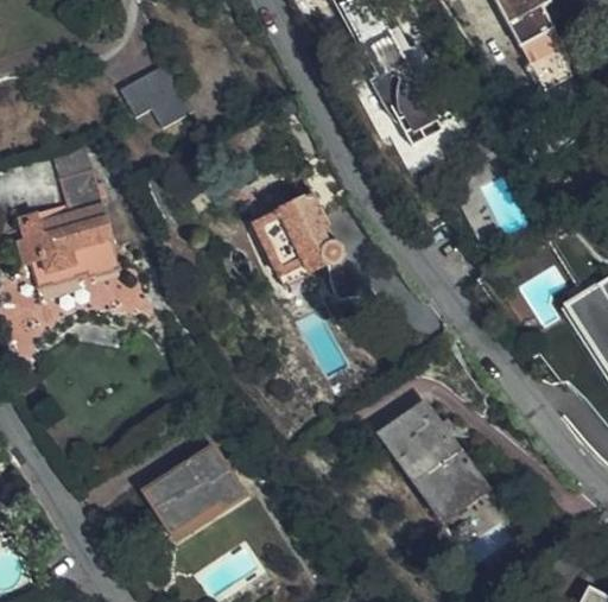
[(439,126),(373,0),(287,0),(312,49),(347,29),(419,162),(461,139),(450,120),(439,126)]
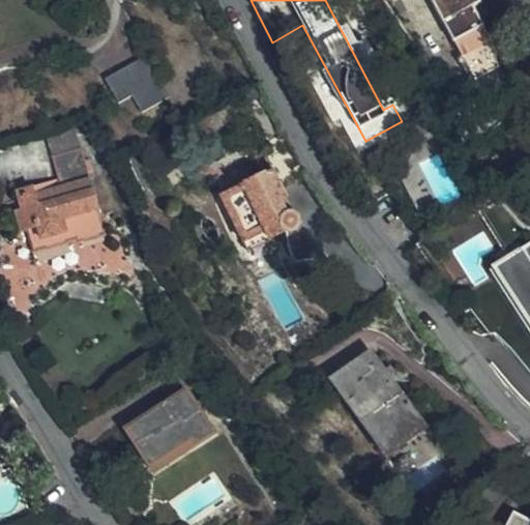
[(145,51),(102,76),(114,99),(128,91),(138,110),(167,94),(145,51)]
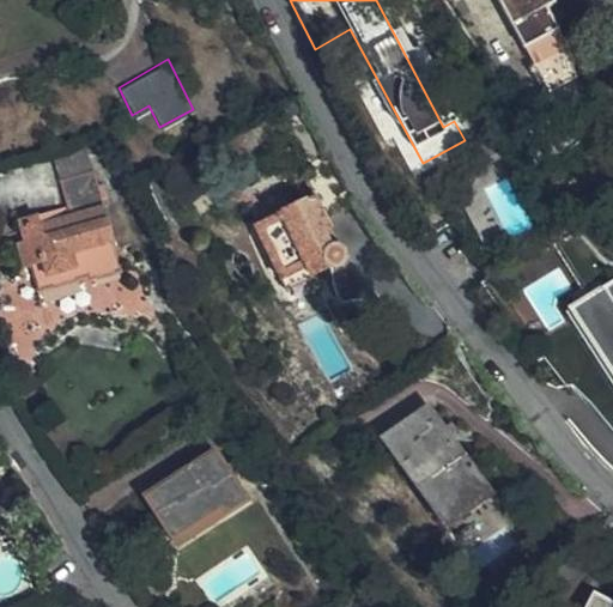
[(52,147),(59,176),(95,168),(89,139),(52,147)]
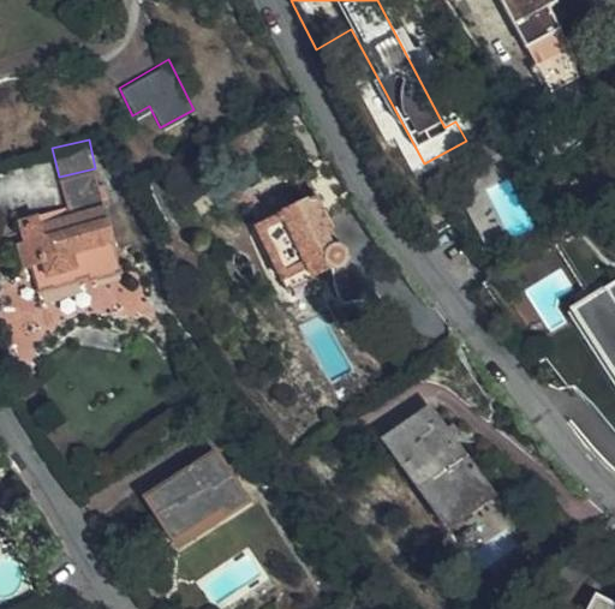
[(332,159),(303,174),(311,192),(273,214),(268,218),(256,224),(282,276),(308,263),(314,274),(329,263),(339,263),(344,261),(346,254),(345,249),(342,244),(336,242),(333,242),(330,239),(323,225),(328,220),(326,214),(353,198),(332,159)]
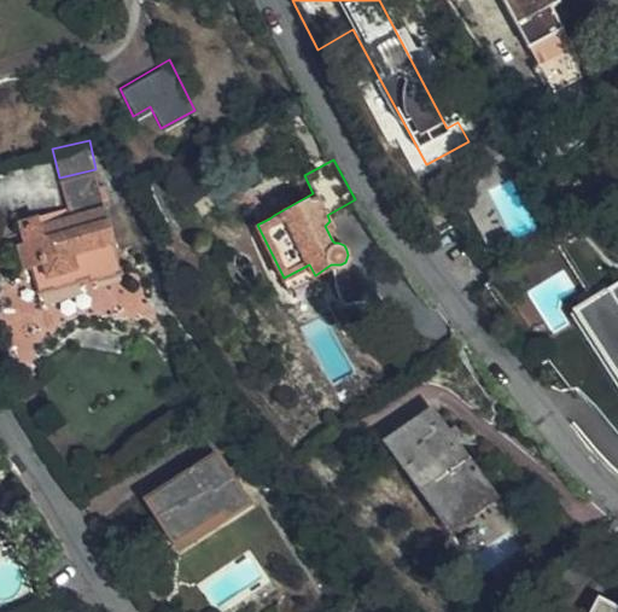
[(121,273),(95,169),(59,178),(66,207),(24,217),(28,238),(17,242),(23,266),(33,263),(40,289),(86,278),(87,281),(121,273)]
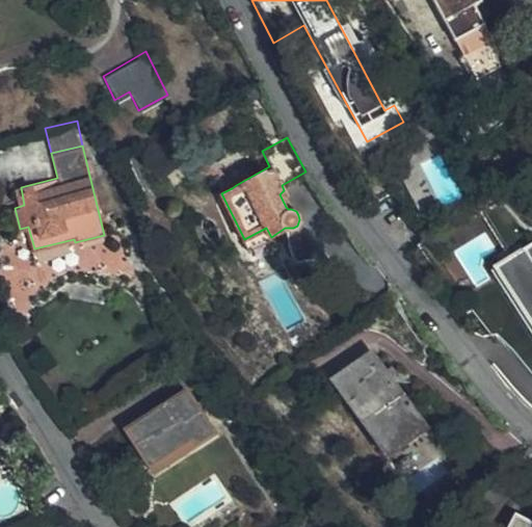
[(531,239),(489,268),(531,333),(531,239)]
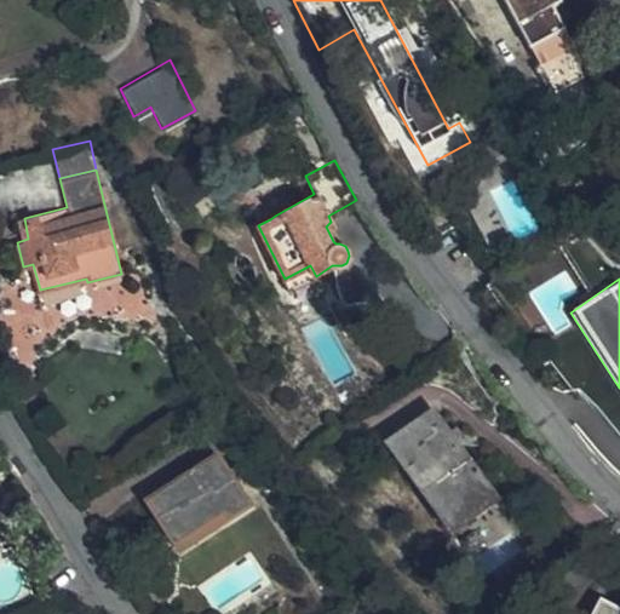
[(493,489),(432,408),(390,442),(449,522),(493,489)]
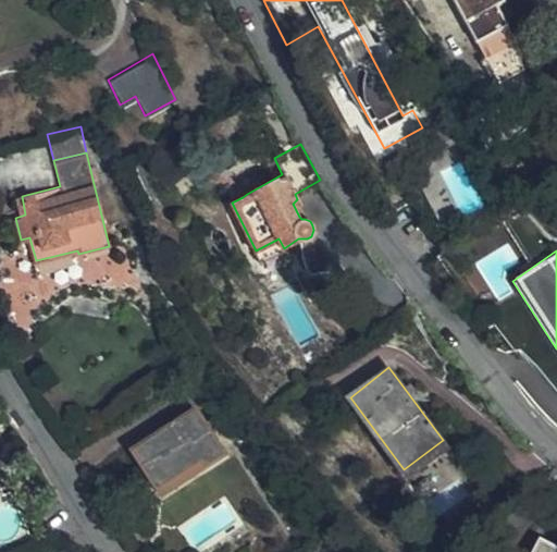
[(226,449),(195,404),(141,442),(152,457),(144,463),(161,488),(203,456),(207,463),(226,449)]
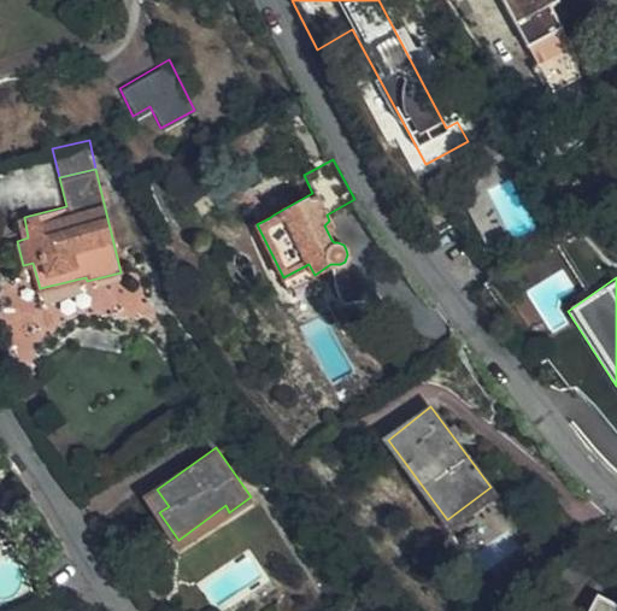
[(169,506),(157,489),(148,497),(159,512),(169,506)]
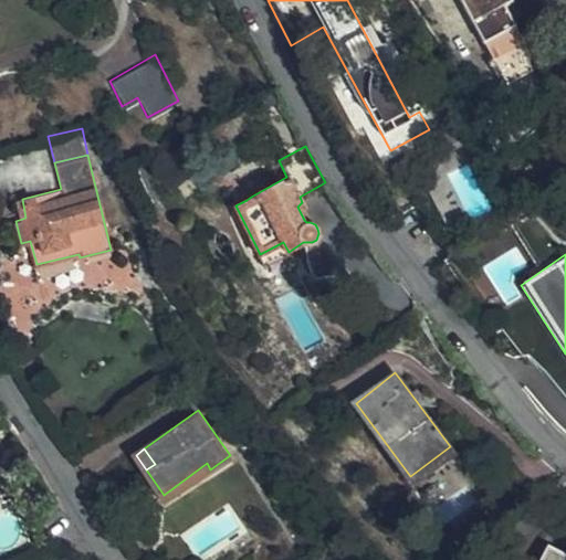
[(565,559),(565,552),(547,543),(540,559),(565,559)]
